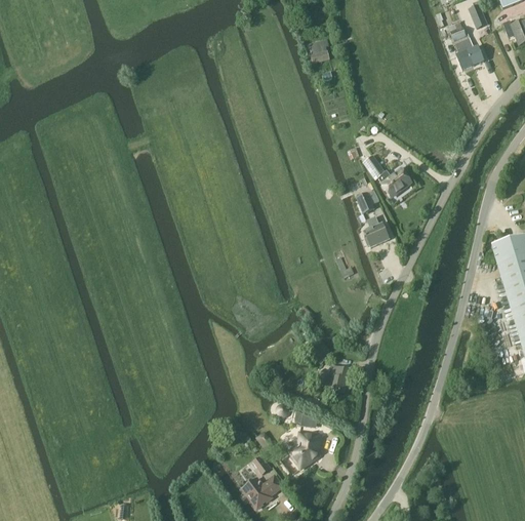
[(458,3),(447,8),(452,19),(463,15),(458,3)]
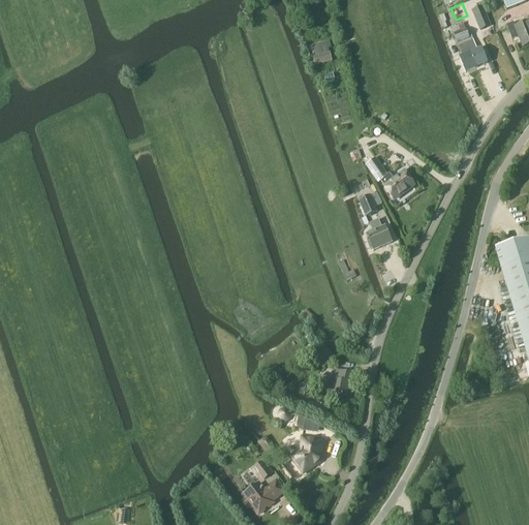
[(468,32),(494,22),(488,9),(458,23),(464,38),(470,36),(468,32)]
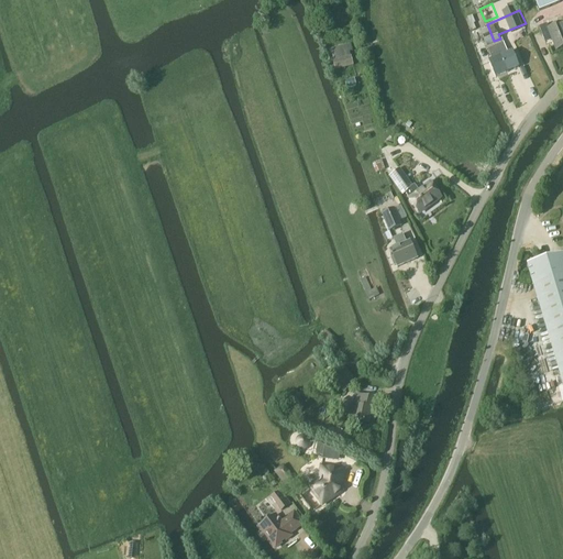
[(472,12),(466,13),(472,28),(476,25),(474,20),(475,19),(472,12)]
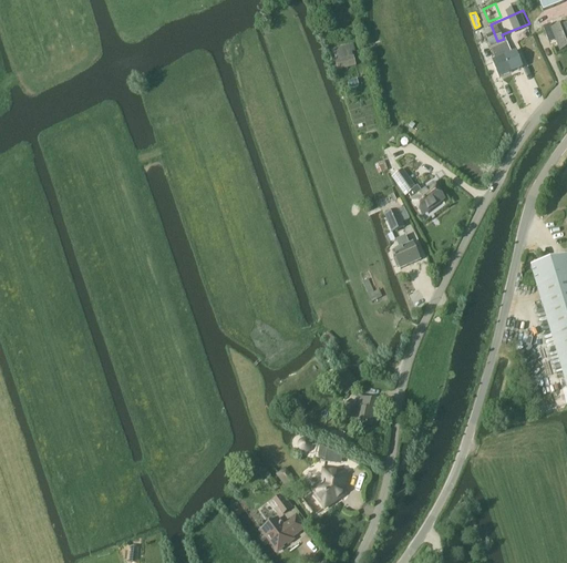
[(566,44),(566,21),(566,19),(552,24),(550,20),(543,23),(547,36),(555,33),(560,48),(566,44)]
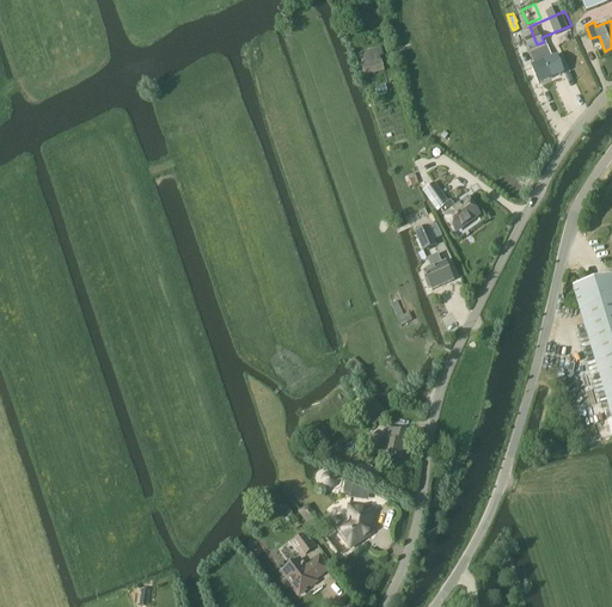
[(530,26),(521,30),(530,48),(537,44),(530,26)]
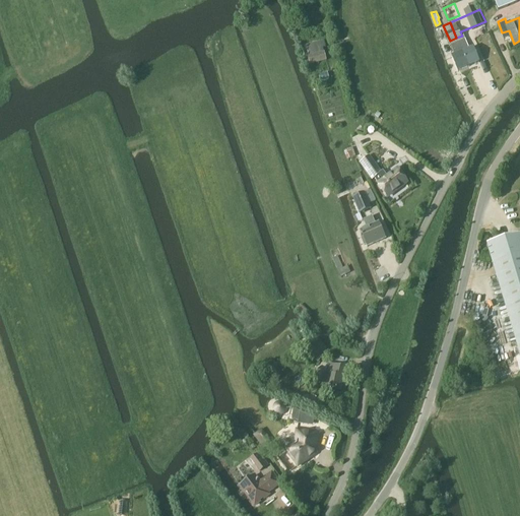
[(461,47),(468,63),(478,59),(472,45),(469,46),(465,37),(458,40),(459,42),(456,43),(459,48),(461,47)]
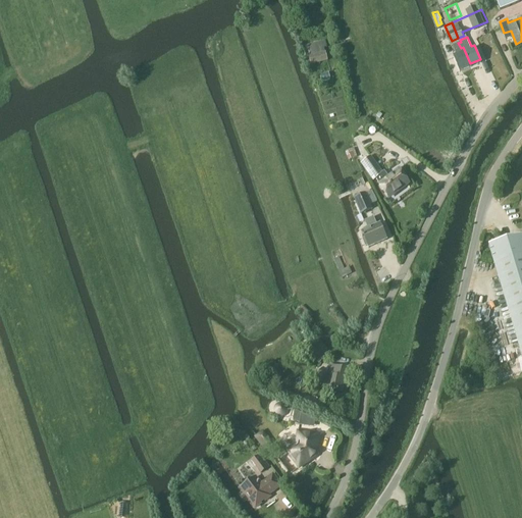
[(461,42),(460,40),(452,43),(456,52),(453,53),(459,68),(470,63),(463,47),(461,48),(458,43),(461,42)]
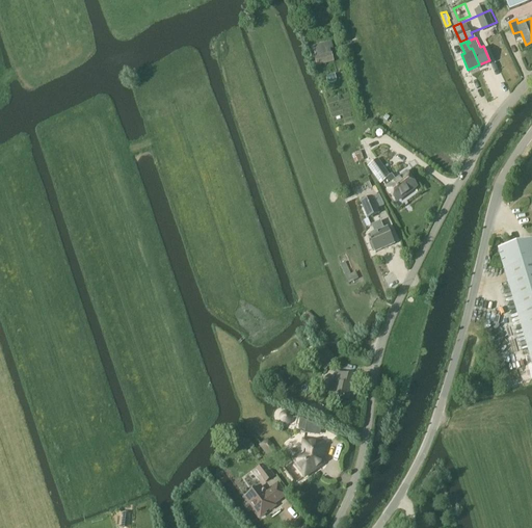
[(315,54),(314,54),(316,63),(334,58),(331,49),(315,54)]
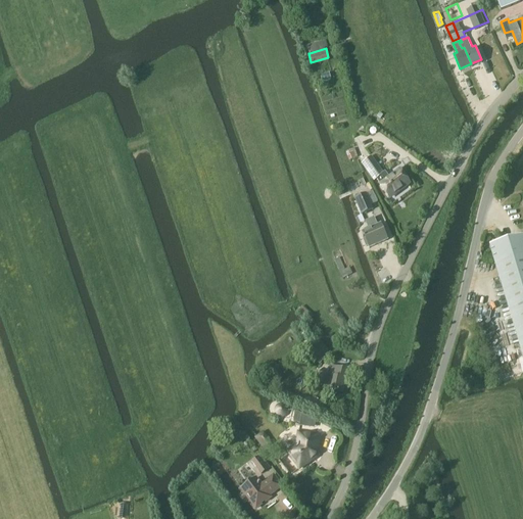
[(362,160),(375,179),(377,178),(380,181),(379,182),(389,195),(391,193),(393,193),(396,191),(397,189),(409,181),(399,168),(389,175),(384,169),(382,170),(371,153),(362,160)]
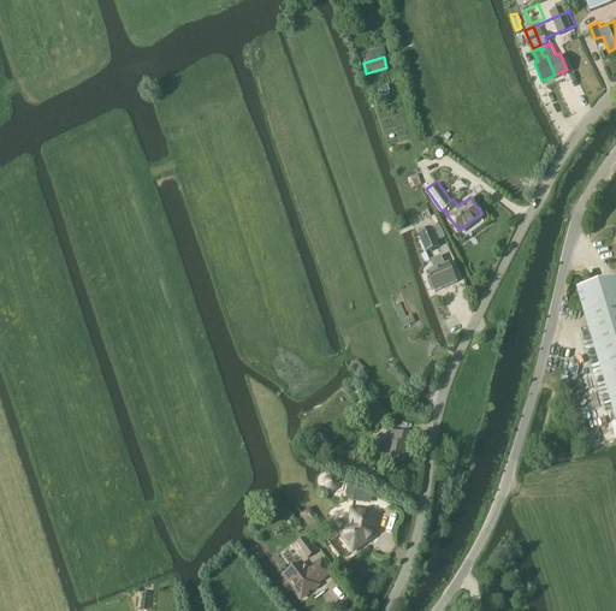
[(432,225),(419,230),(426,249),(439,243),(432,225)]
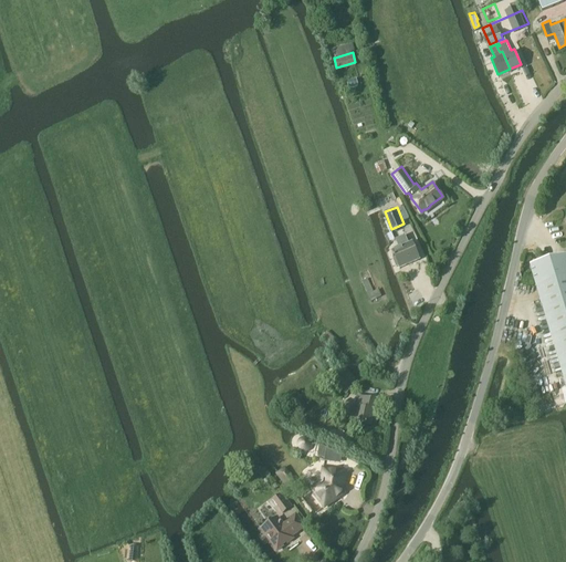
[(394,247),(392,248),(395,253),(392,255),(396,263),(399,262),(399,266),(419,257),(411,239),(409,240),(405,232),(395,237),(398,243),(392,246),(394,247)]
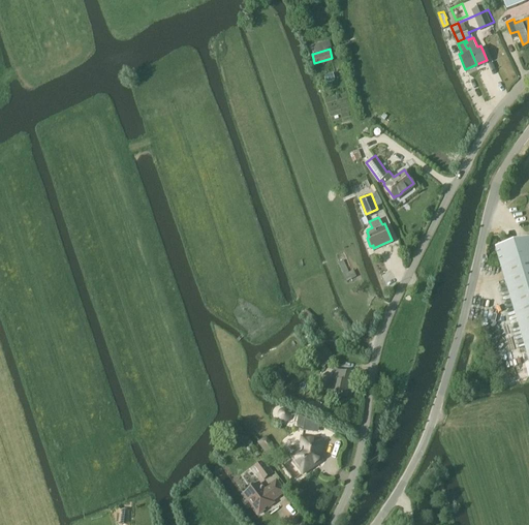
[(528,358),(528,235),(495,245),(528,358)]
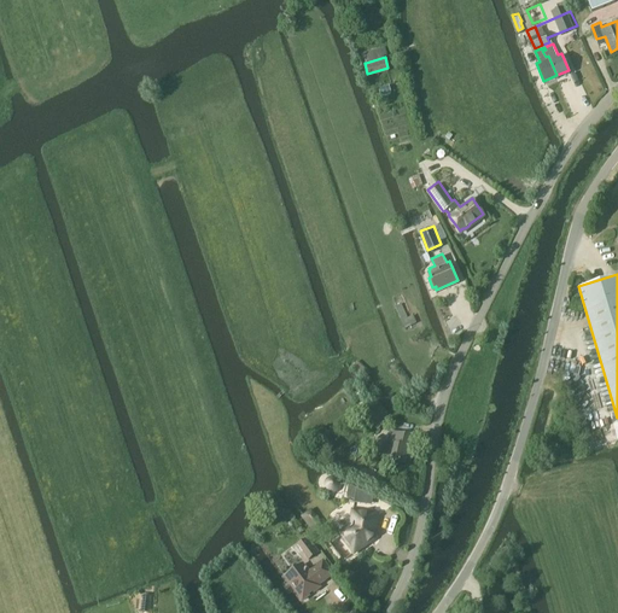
[(378,426),(385,419),(372,406),(365,412),(378,426)]
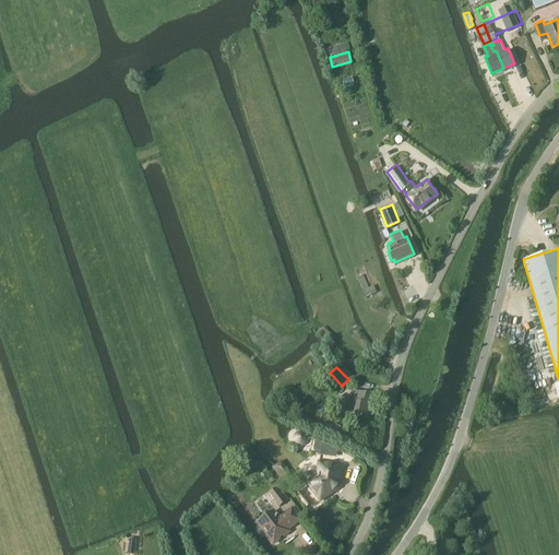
[(356,389),(354,399),(351,398),(347,412),(366,416),(369,406),(371,406),(375,393),(356,389)]
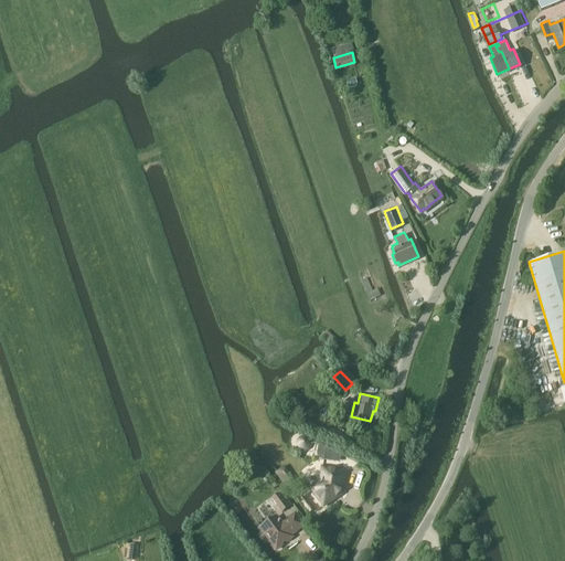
[(342,441),(345,433),(330,425),(326,433),(342,441)]
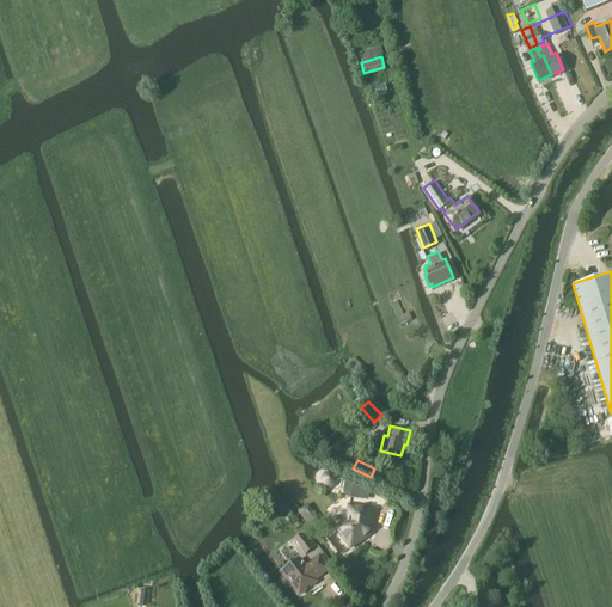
[(335,478),(336,477),(336,476),(335,476),(335,474),(335,473),(334,472),(332,471),(331,471),(330,470),(329,470),(326,470),(326,471),(325,471),(324,472),(323,473),(322,474),(322,476),(322,477),(322,478),(322,479),(323,480),(323,482),(324,483),(325,483),(328,484),(329,484),(330,484),(331,483),(332,483),(334,482),(335,480),(335,479),(335,478)]
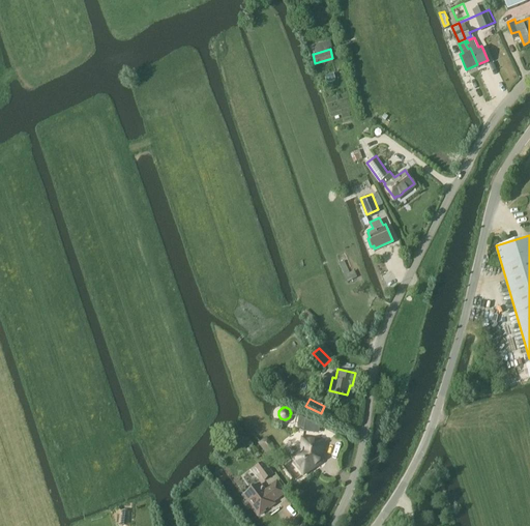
[(299,447),(289,456),(302,474),(322,460),(325,437),(306,436),(306,434),(300,434),(299,447)]
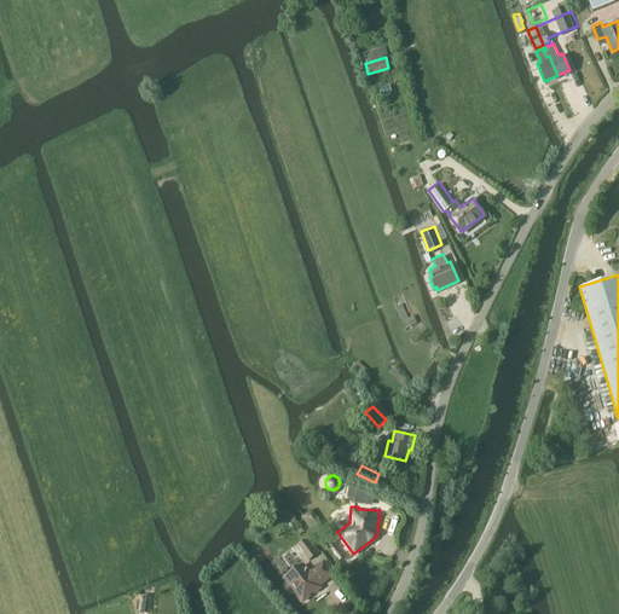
[(310,557),(319,550),(307,536),(302,539),(298,543),(302,549),(304,549),(310,557)]
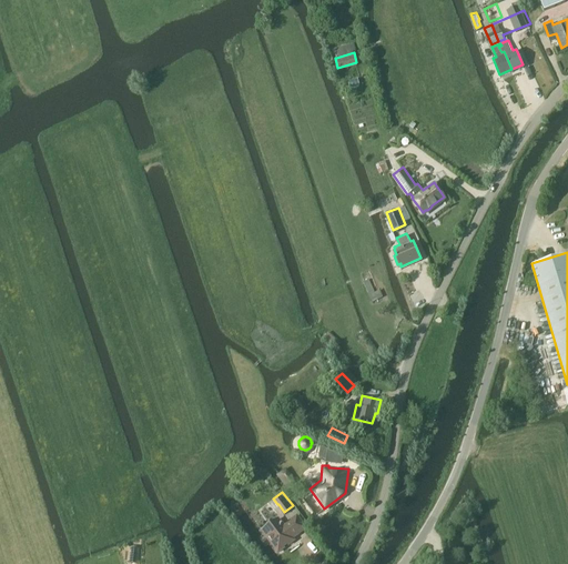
[(293,535),(306,525),(297,514),(284,524),(279,516),(262,529),(265,532),(266,531),(271,537),(270,539),(279,550),(284,545),(283,543),(286,541),(287,542),(294,537),(293,535)]
